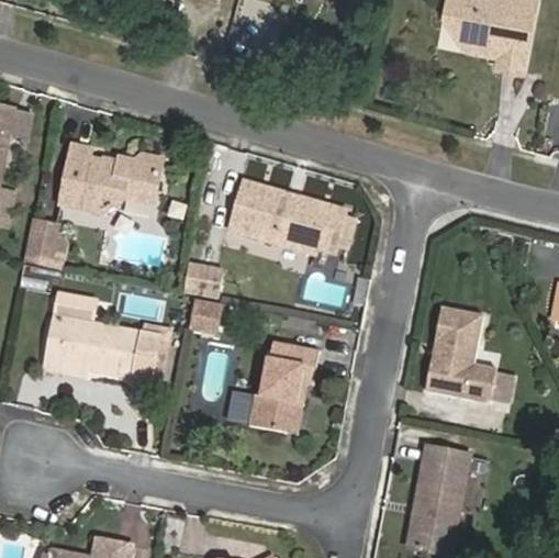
[(498,47),(494,64),(521,69),(533,0),(445,0),(443,13),(466,46),(479,49),(480,44),(498,47)]
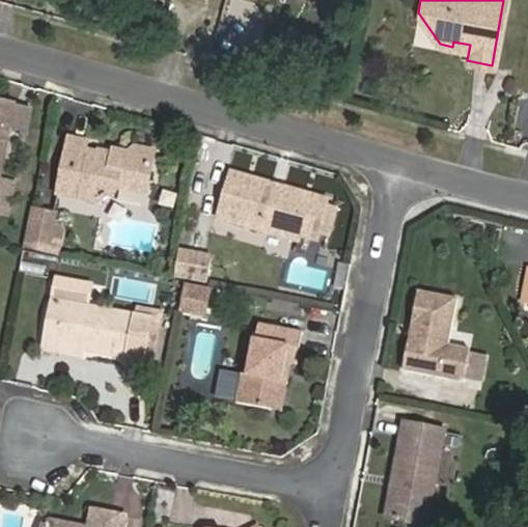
[(0,209),(5,210),(11,179),(0,176),(0,156),(6,126),(10,100),(0,98),(0,209)]
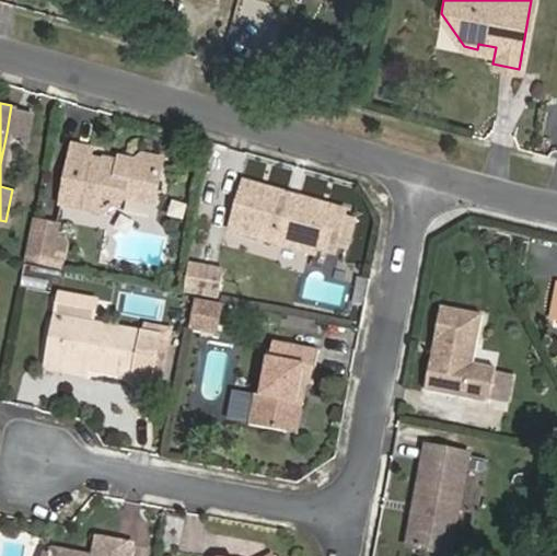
[(30,109),(11,105),(7,132),(24,136),(30,109)]
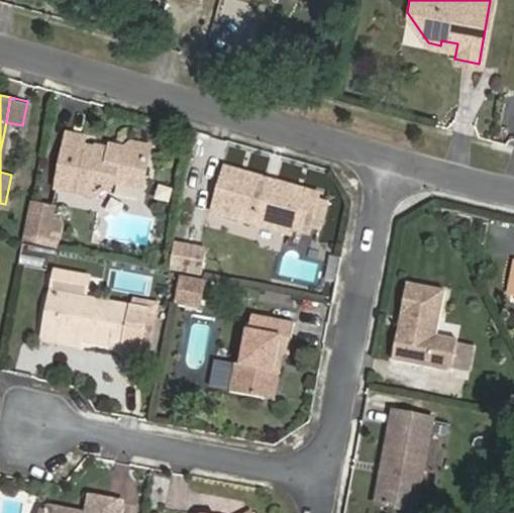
[(65,129),(54,184),(90,192),(116,180),(139,185),(146,149),(108,141),(107,144),(94,142),(92,143),(81,142),(83,133),(65,129)]
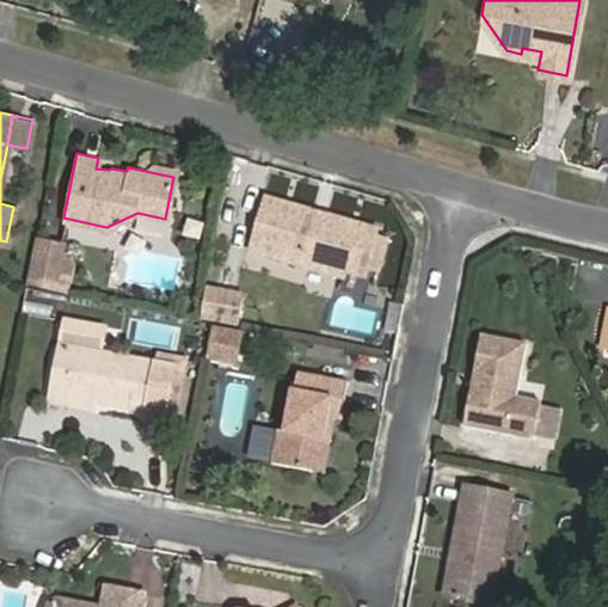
[(374,226),(264,194),(249,245),(341,273),(343,265),(361,271),(363,265),(369,241),(373,231),(374,226)]
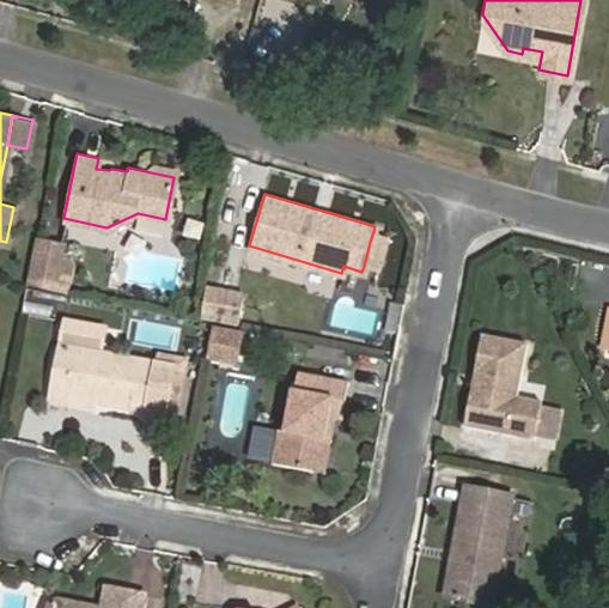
[(373,231),(370,242),(364,266),(375,269),(385,235),(373,231)]
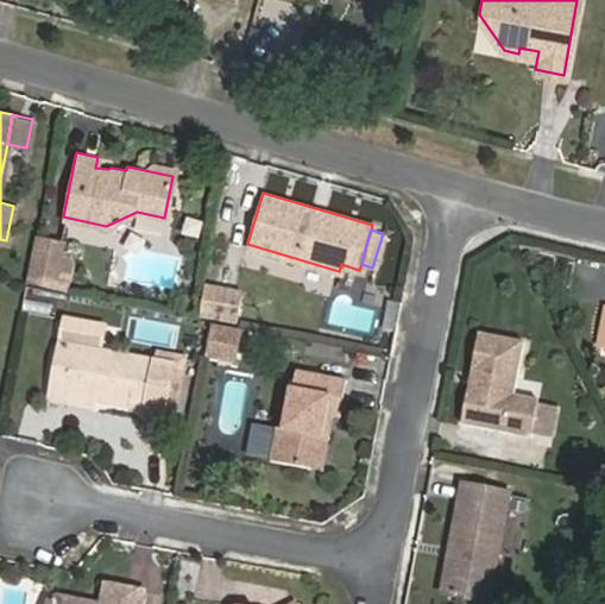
[(36,236),(26,280),(54,284),(62,240),(36,236)]
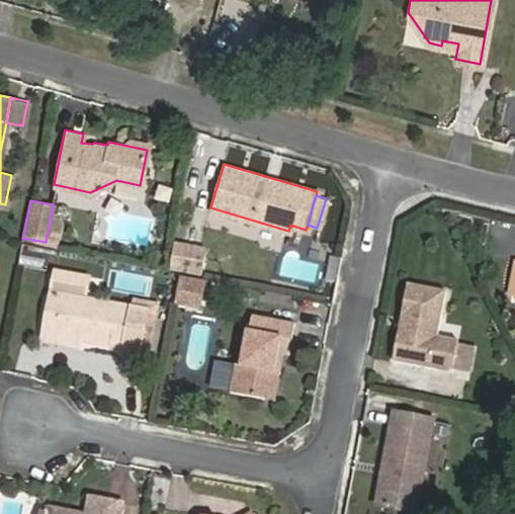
[(202,248),(172,243),(168,267),(197,273),(202,248)]
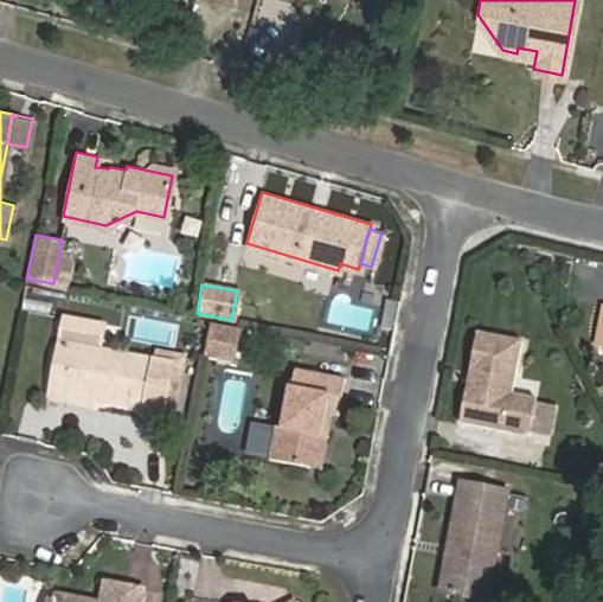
[(66,337),(57,388),(143,403),(162,407),(171,359),(153,356),(97,345),(102,321),(63,313),(58,335),(66,337)]
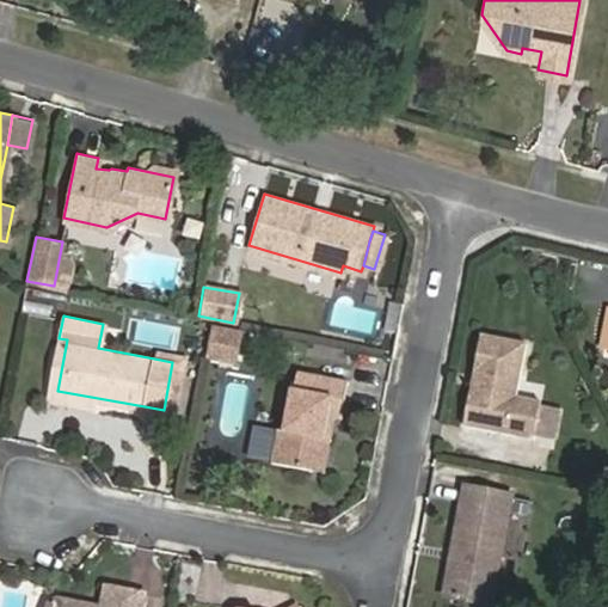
[(239,329),(213,323),(209,343),(235,348),(239,329)]
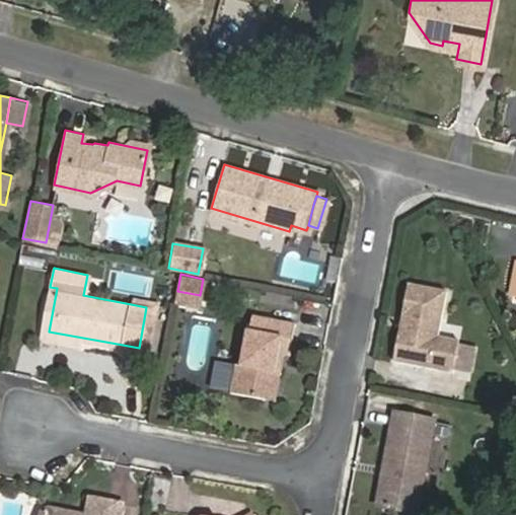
[(397,324),(390,357),(391,358),(450,370),(457,337),(437,332),(445,287),(407,279),(399,313),(404,314),(401,325),(397,324)]
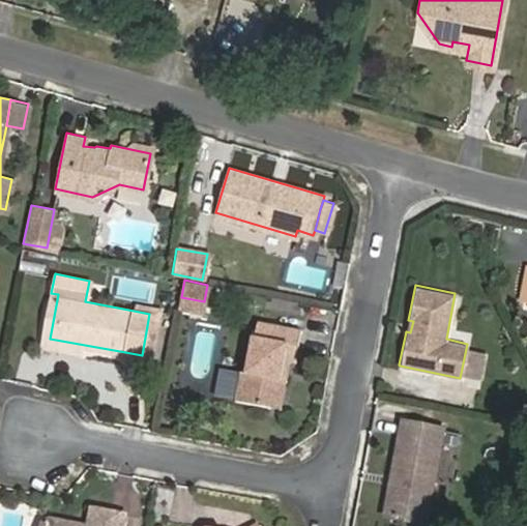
[(135,303),(134,311),(149,314),(142,355),(125,352),(124,360),(147,364),(158,308),(135,303)]
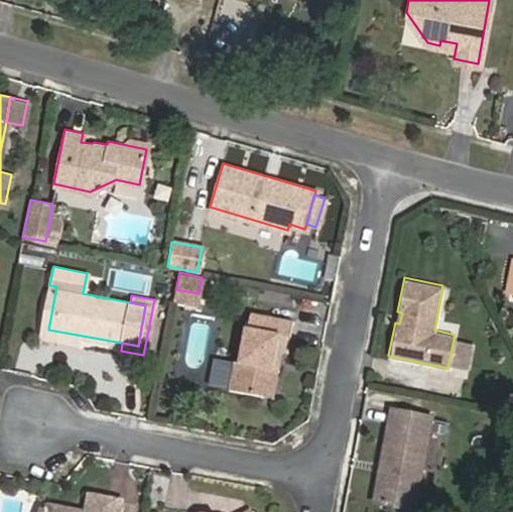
[(243,324),(236,360),(232,359),(226,387),(262,394),(267,367),(272,368),(278,331),(289,333),(291,317),(249,309),(247,325),(243,324)]
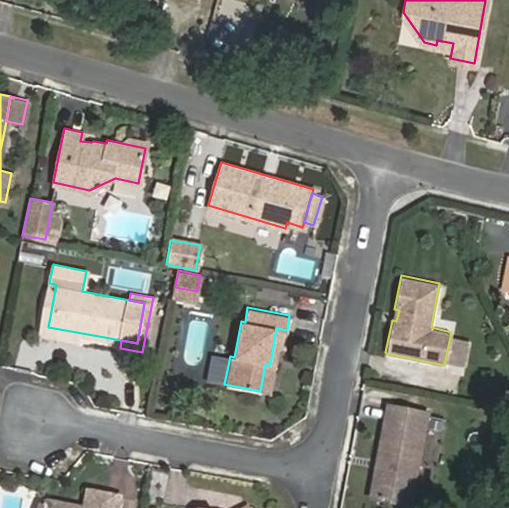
[(387,404),(370,495),(409,503),(417,466),(427,411),(387,404)]
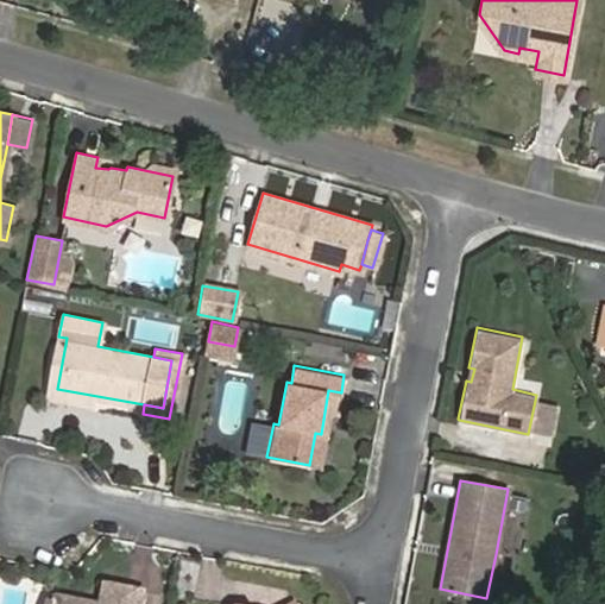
[(137,603),(140,587),(104,580),(99,601),(56,592),(46,597),(45,603),(137,603)]
